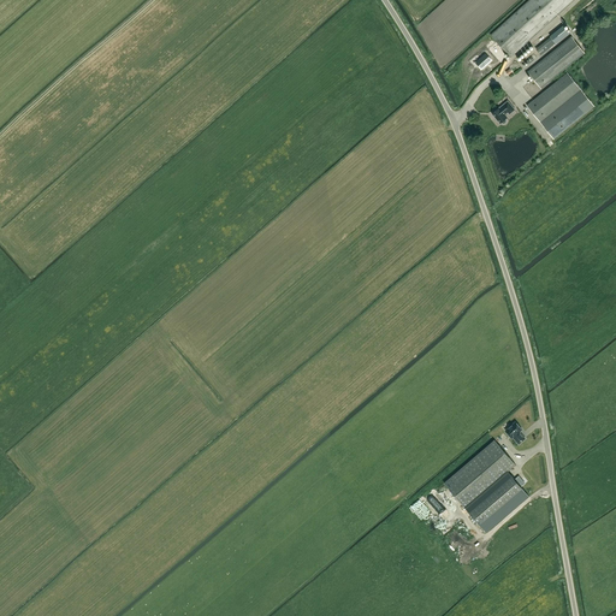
[(528,0),(490,35),(510,58),(574,0),(528,0)]
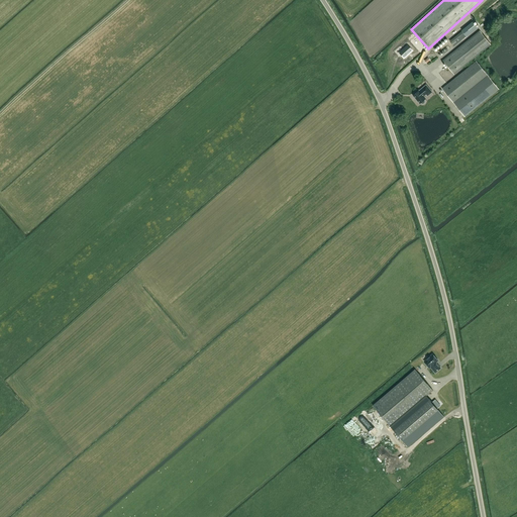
[(453,75),(491,44),(480,30),(442,61),(453,75)]
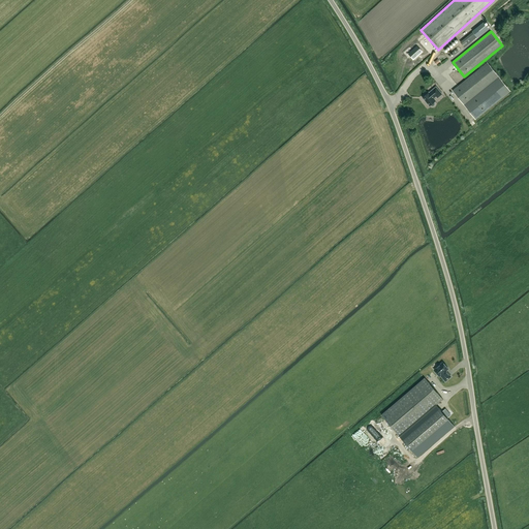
[(464,48),(477,37),(473,32),(460,42),(464,48)]
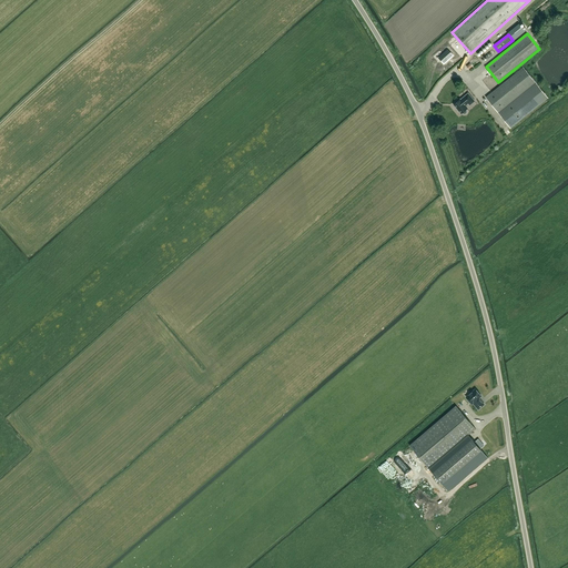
[(486,98),(510,129),(548,98),(523,67),(486,98)]
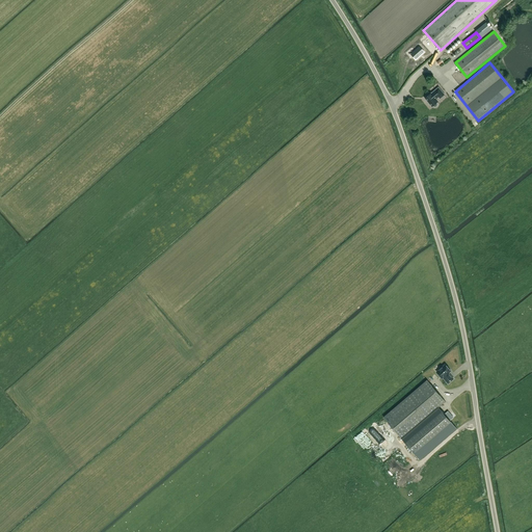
[(436,103),(437,102),(435,99),(443,94),(439,87),(431,94),(425,99),(431,107),(432,106),(433,106),(434,107),(435,107),(436,106),(437,105),(436,104),(436,103)]
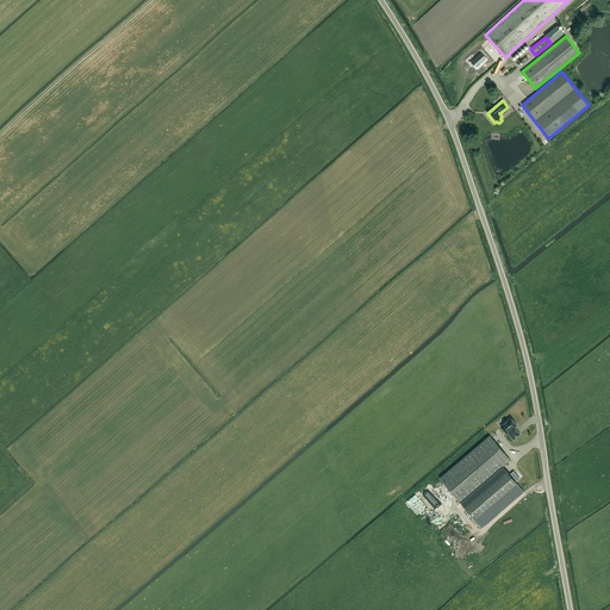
[(500,427),(506,434),(508,433),(514,440),(520,435),(516,429),(515,429),(514,428),(517,425),(510,418),(500,427)]
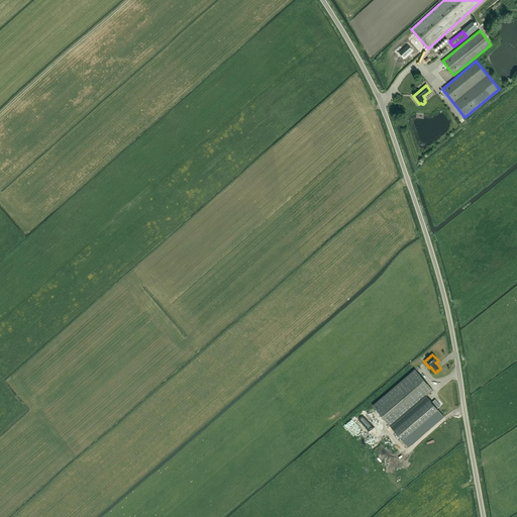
[(426,396),(432,390),(415,370),(373,406),(390,426),(426,396)]
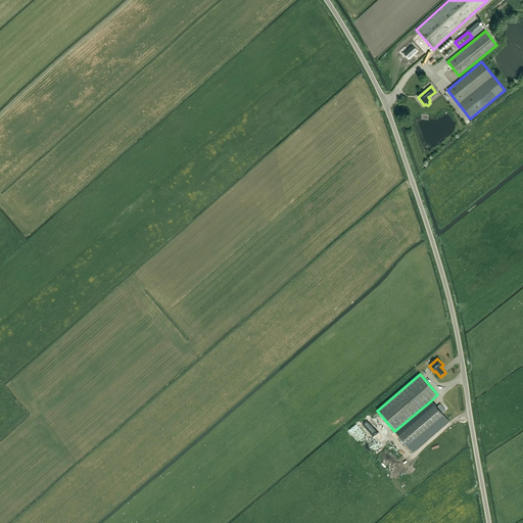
[(448,421),(431,400),(394,431),(413,453),(448,421)]
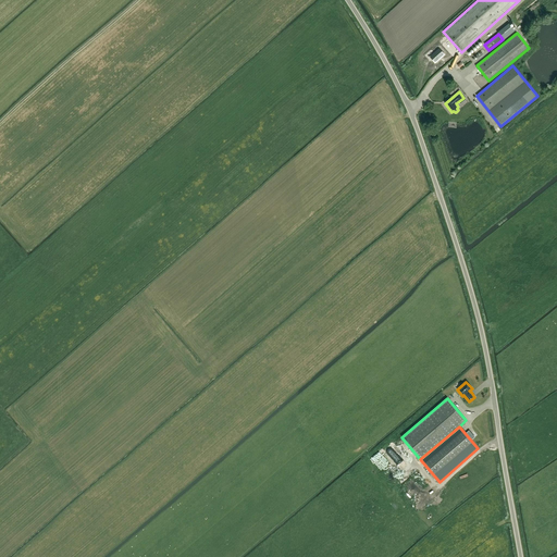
[(479,442),(484,438),(479,428),(473,430),(479,442)]
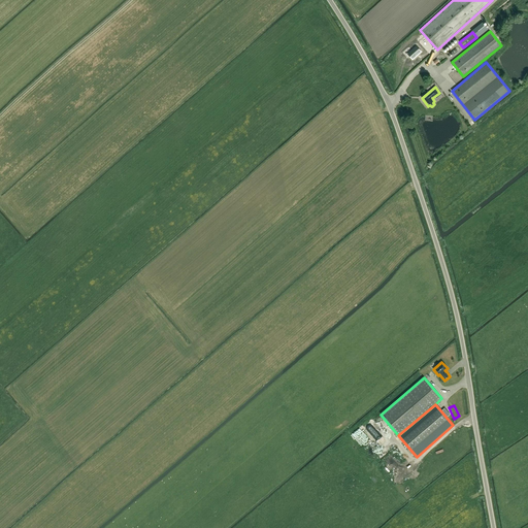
[(368,437),(367,438),(359,431),(357,433),(356,431),(352,435),(365,450),(371,444),(369,441),(370,439),(368,437)]
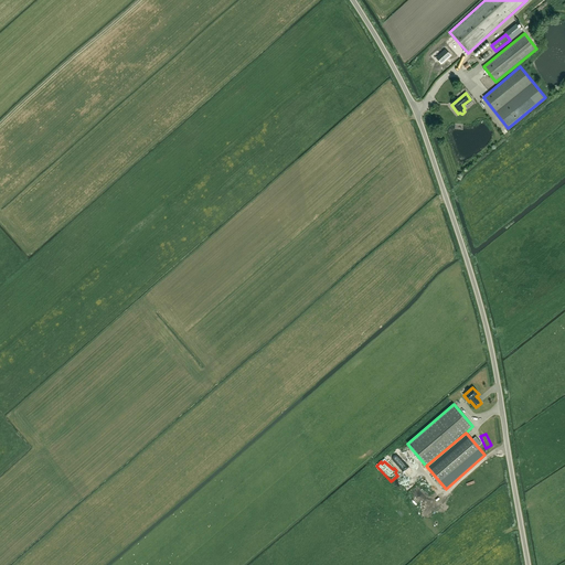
All buildings are outlined.
